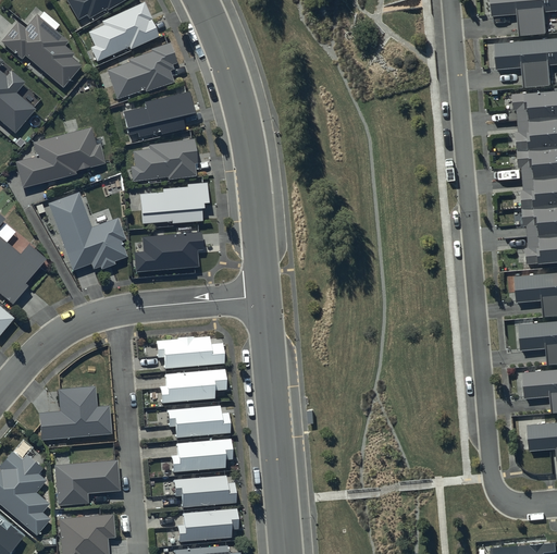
[(65,0),(78,21),(87,15),(88,19),(107,9),(108,10),(124,0),(65,0)]
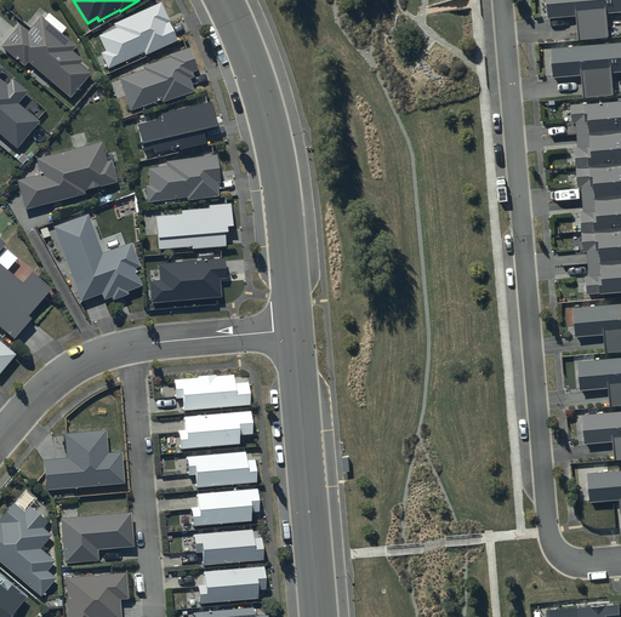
[(620,0),(546,0),(548,20),(576,17),(579,41),(608,39),(605,15),(620,12),(620,0)]
